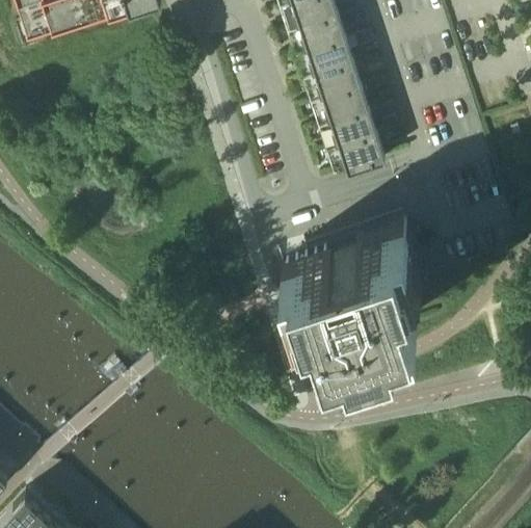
[(14,0),(27,38),(90,18),(89,12),(107,7),(108,11),(143,0),(14,0)]
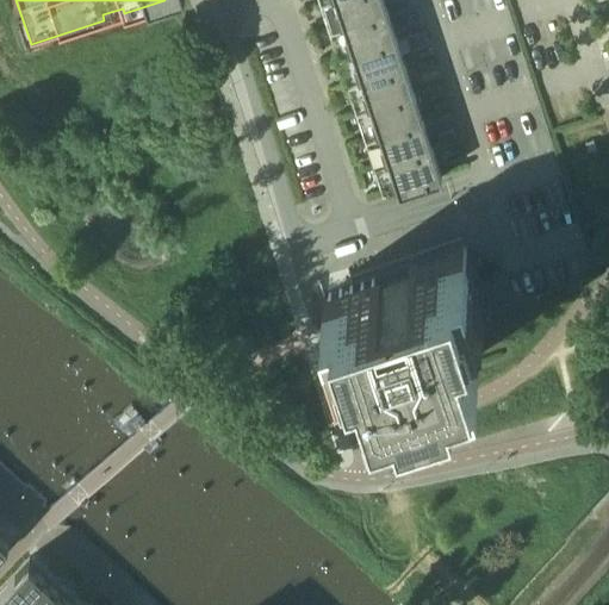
[(387,13),(381,0),(335,0),(318,6),(328,33),(387,13)]
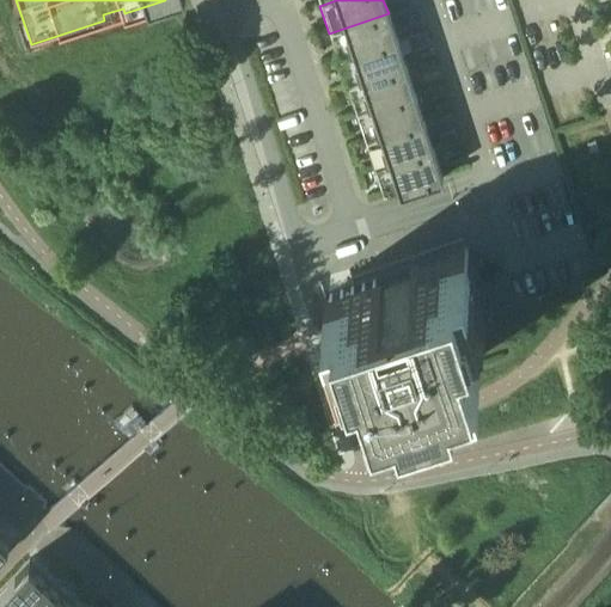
[(397,41),(389,13),(329,34),(337,61),(397,41)]
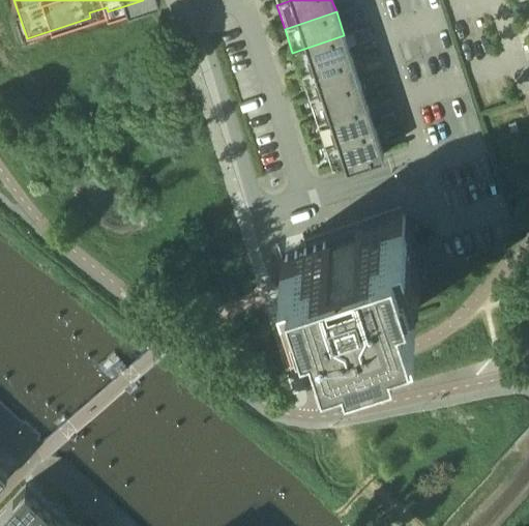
[(358,44),(371,39),(368,29),(355,33),(358,44)]
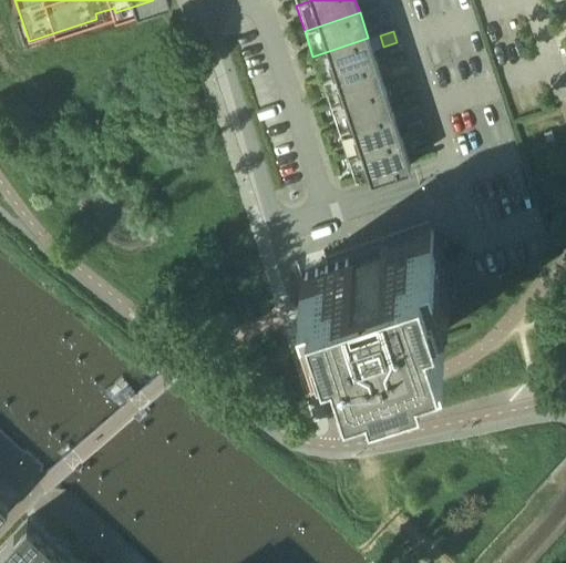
[(377,63),(368,38),(312,57),(321,82),(377,63)]
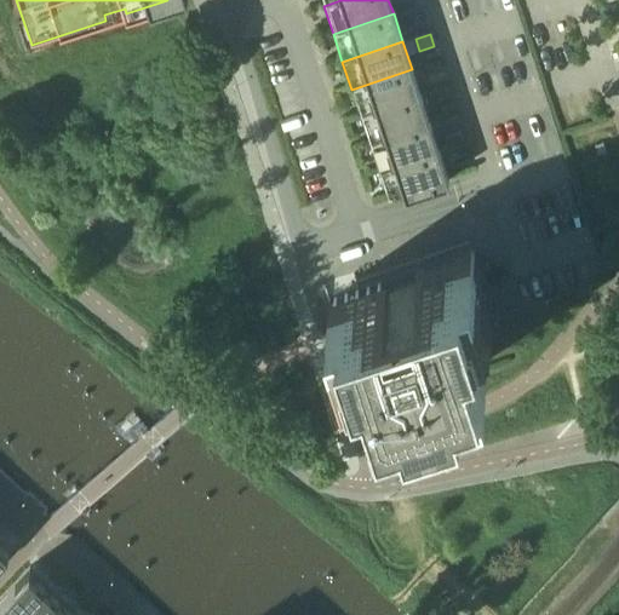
[(429,76),(442,72),(440,62),(425,67),(429,76)]
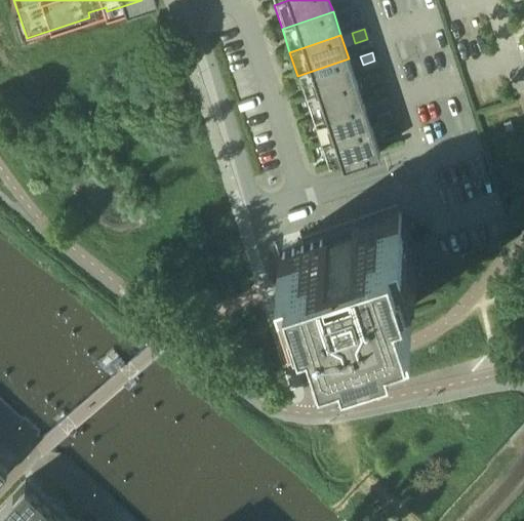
[(356,82),(349,58),(297,76),(305,99),(356,82)]
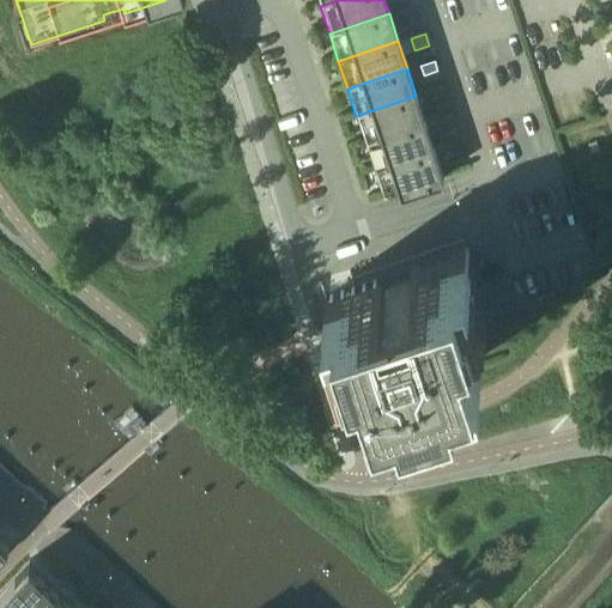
[(425,123),(416,96),(356,116),(365,144),(425,123)]
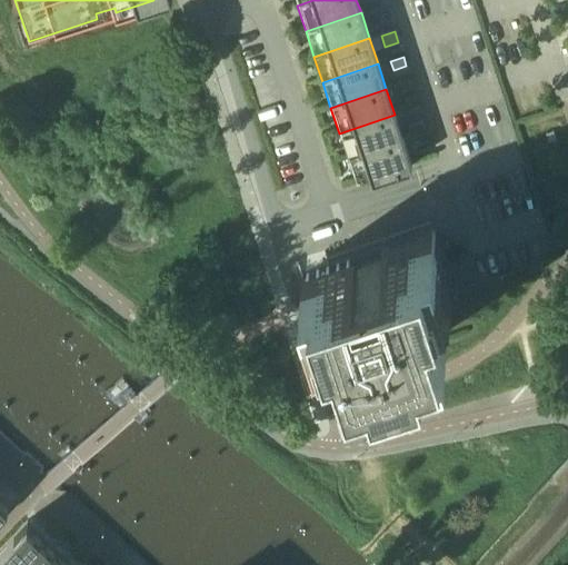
[(402,140),(395,115),(339,134),(348,159),(402,140)]
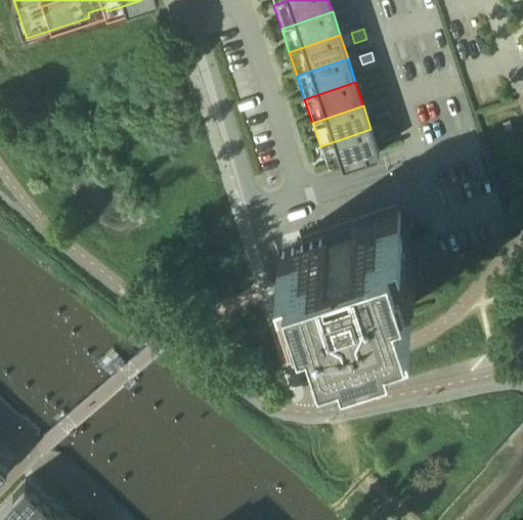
[(376,118),(379,126),(391,122),(388,114),(376,118)]
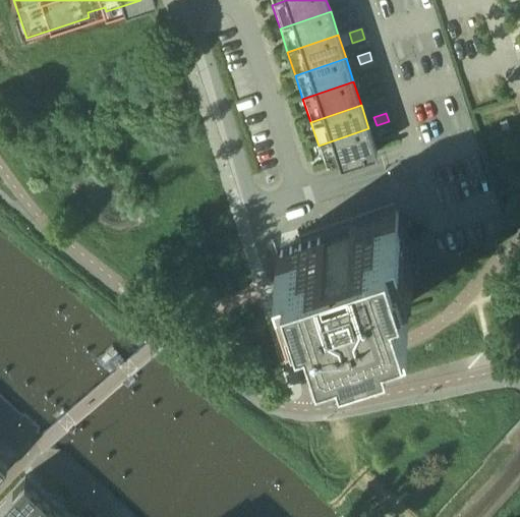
[(368,128),(319,146),(326,169),(377,152),(368,128)]
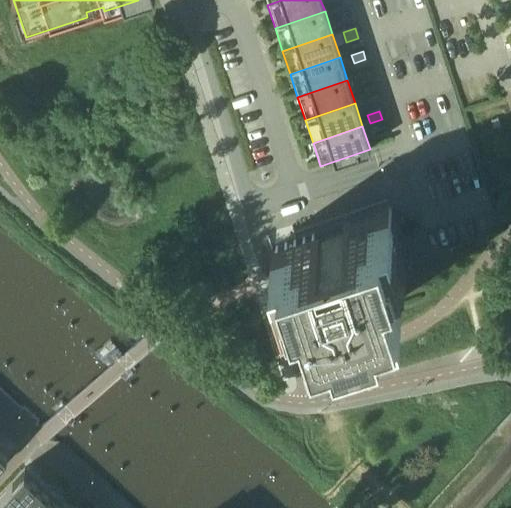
[(302,286),(316,331),(401,303),(386,259),(404,253),(389,209),(342,225),(345,233),(320,241),(317,233),(270,248),(284,292),(302,286)]
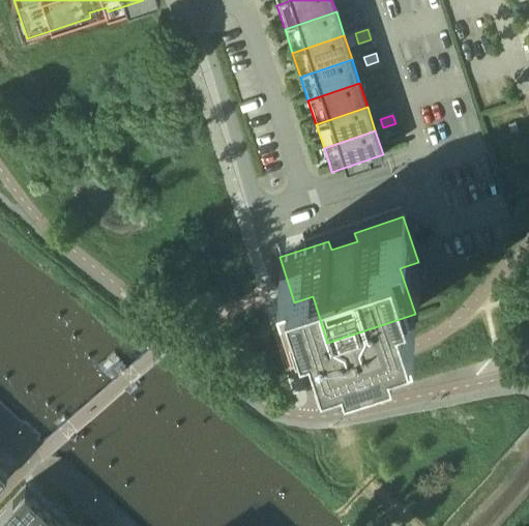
[(96,371),(128,399),(140,388),(113,356),(96,371)]
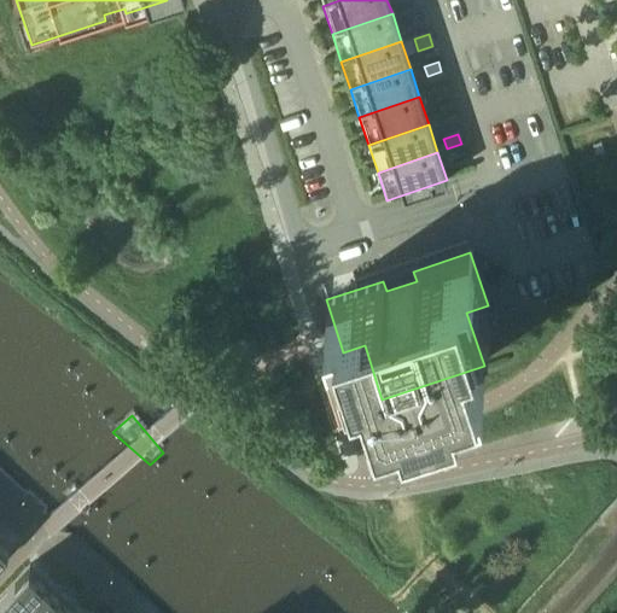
[(73,488),(59,500),(86,523),(87,523),(93,506),(73,488)]
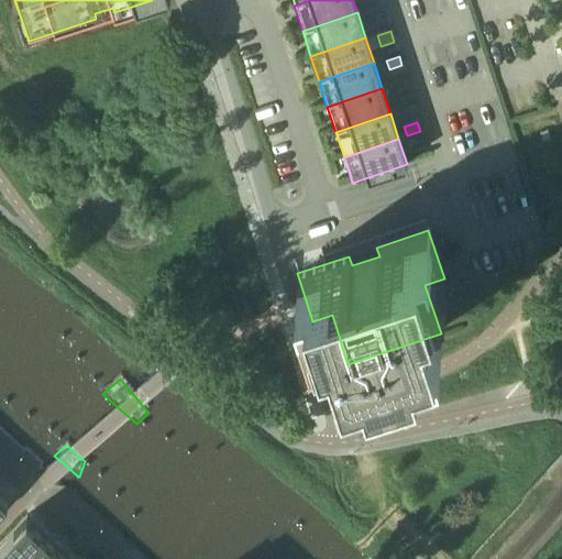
[(72,558),(28,518),(0,547),(0,558),(72,558)]
